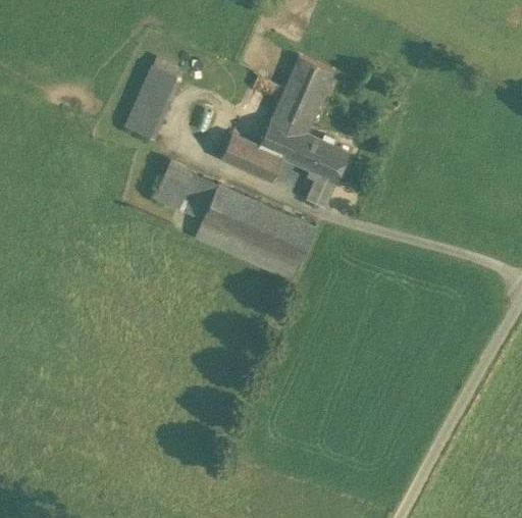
[(272,117),(308,134),(336,71),(301,54),(272,117)]
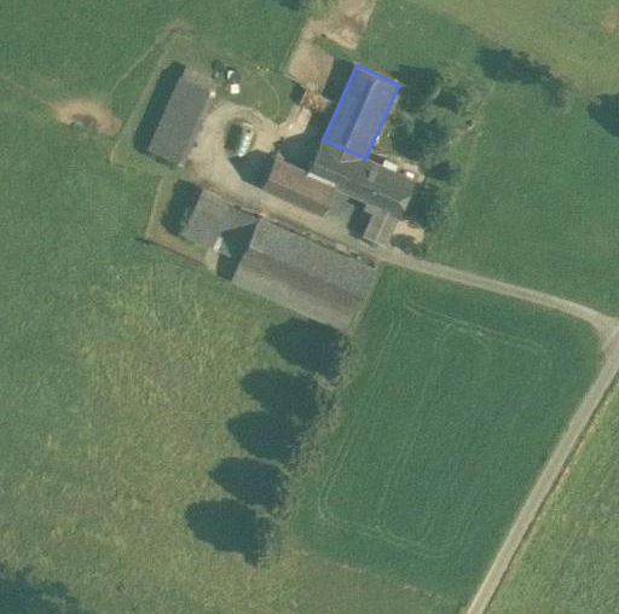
[(213,85),(183,71),(148,150),(178,163),(213,85)]
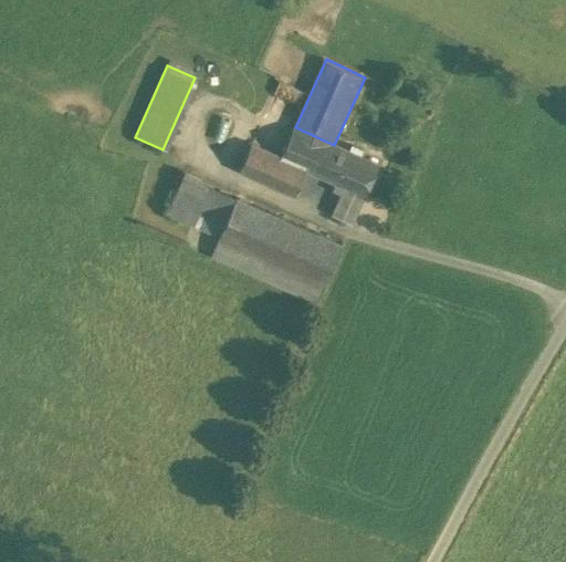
[(209,141),(221,145),(231,120),(218,115),(209,141)]
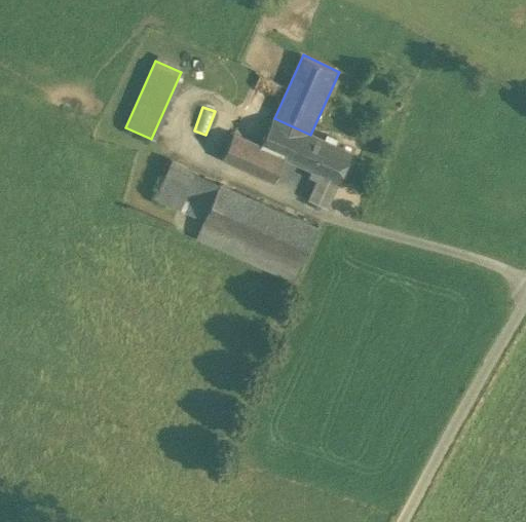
[(297,161),(310,135),(274,118),(261,146),(288,157),(297,161)]
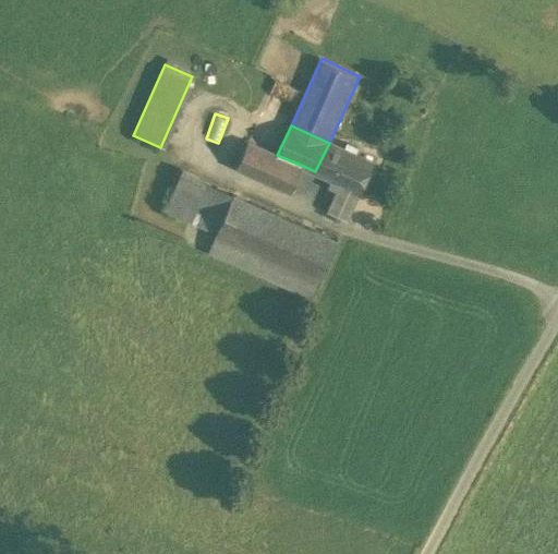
[(305,167),(277,155),(250,142),(238,170),(292,193),(305,167)]
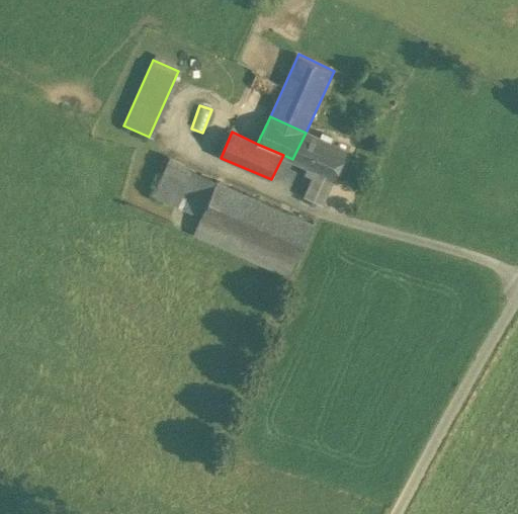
[(332,139),(323,135),(322,140),(306,133),(292,159),(316,170),(336,179),(348,152),(331,145),(332,139)]
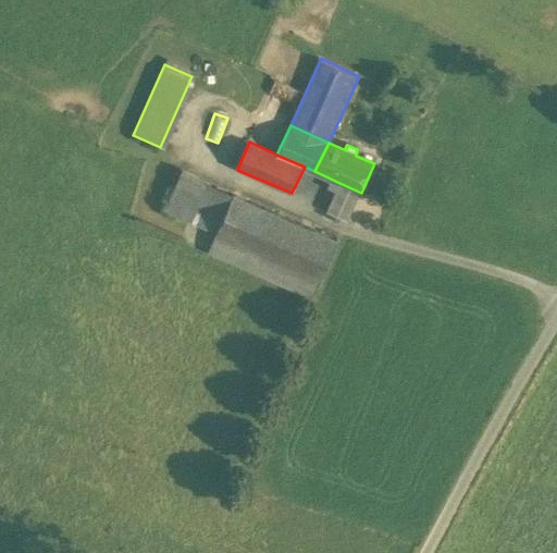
[(217,233),(235,196),(183,171),(165,210),(217,233)]
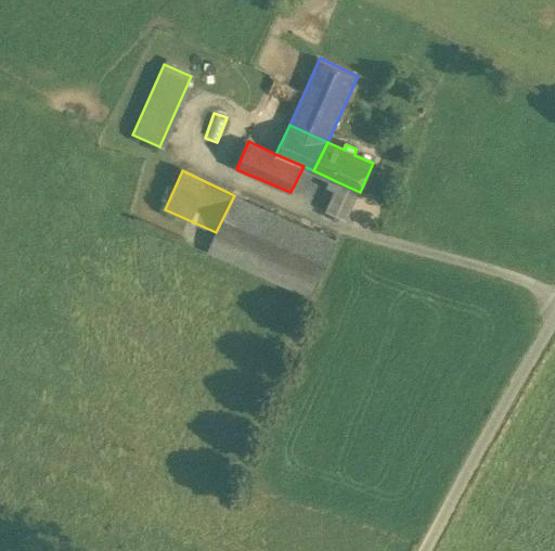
[(347,219),(360,192),(338,182),(325,209),(347,219)]
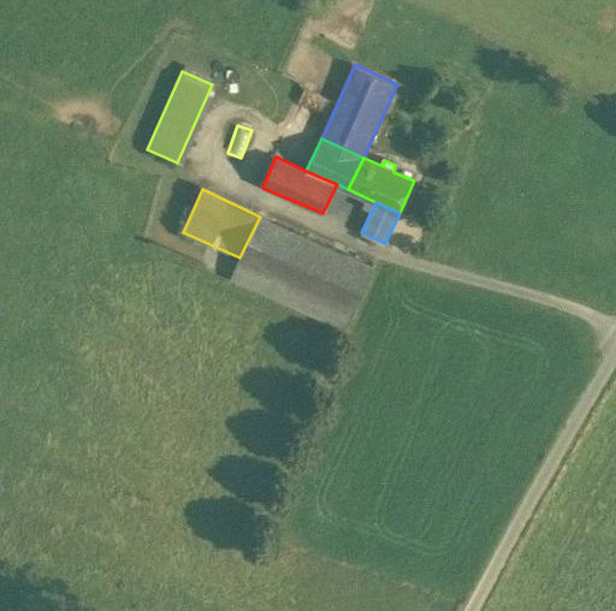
[(240,257),(230,279),(342,332),(373,267),(260,217),(240,257)]
